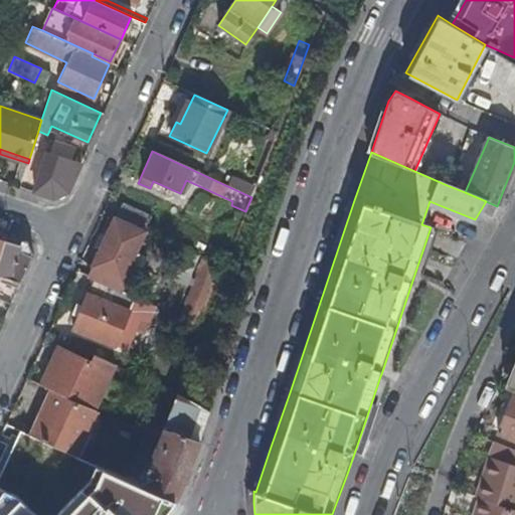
[(47,153),(35,191),(53,197),(67,191),(80,164),(47,153)]
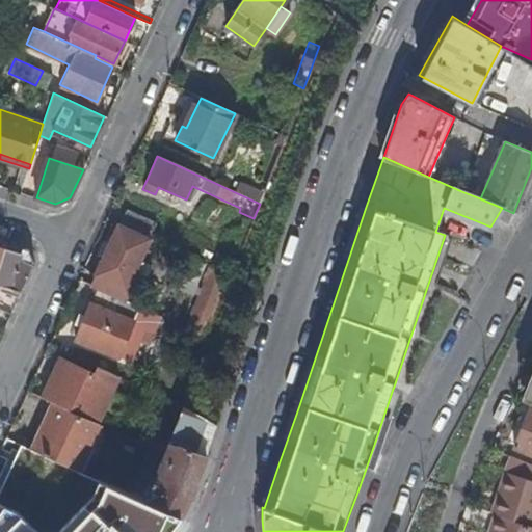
[(238,181),(233,191),(260,204),(263,193),(238,181)]
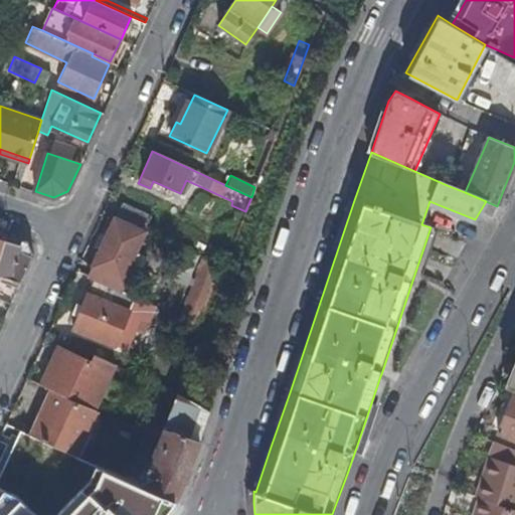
[(122,201),(115,216),(144,229),(151,214),(122,201)]
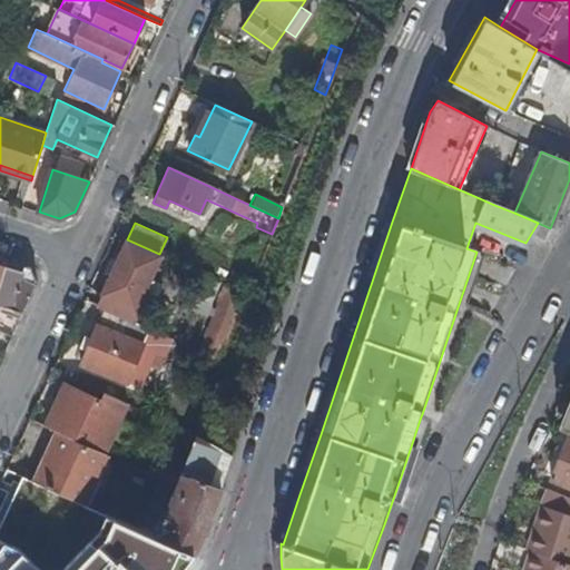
[(135,310),(144,290),(148,281),(159,254),(127,239),(117,261),(111,258),(106,272),(110,274),(96,304),(105,308),(135,321),(139,311),(135,310)]
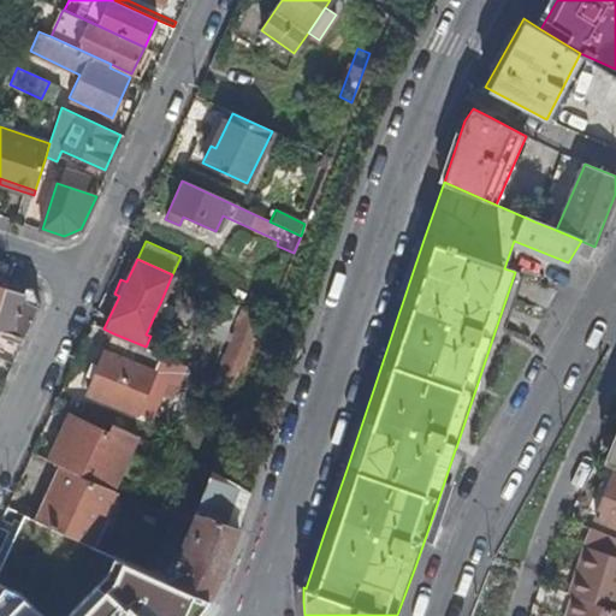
[(27,294),(6,286),(0,303),(0,329),(24,336),(39,306),(34,290),(28,288),(27,294)]
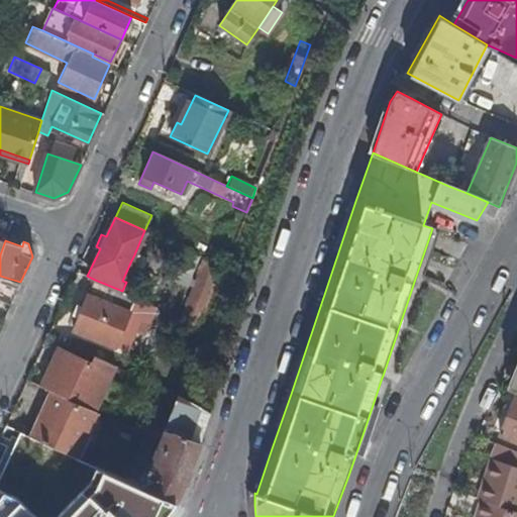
[(189,288),(202,259),(179,248),(176,256),(188,263),(183,274),(181,273),(177,283),(189,288)]
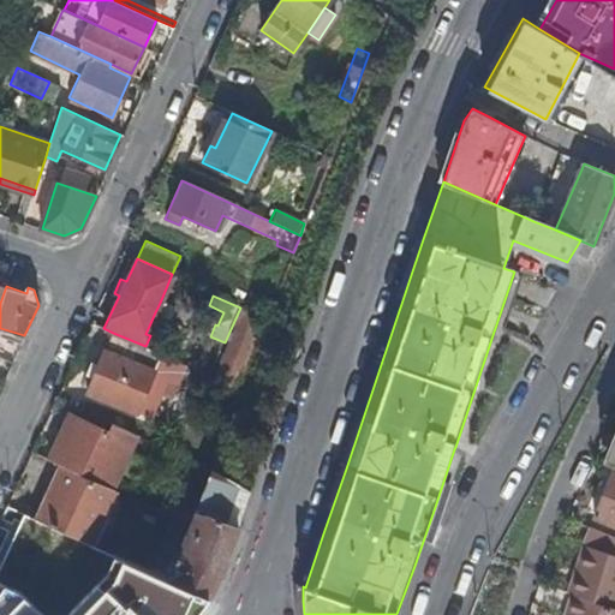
[(160,303),(155,312),(163,317),(168,306),(160,303)]
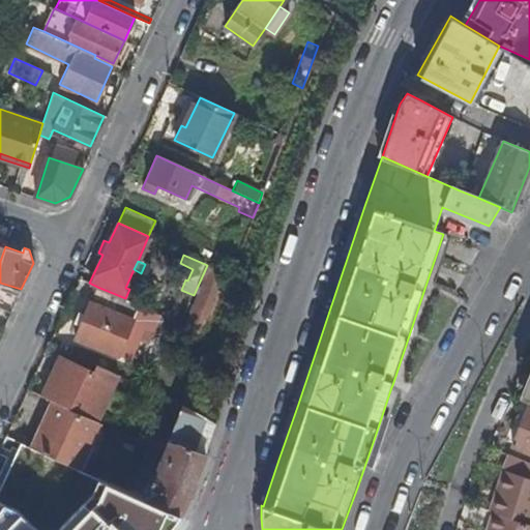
[(203,333),(227,273),(224,272),(210,265),(185,326),(203,333)]
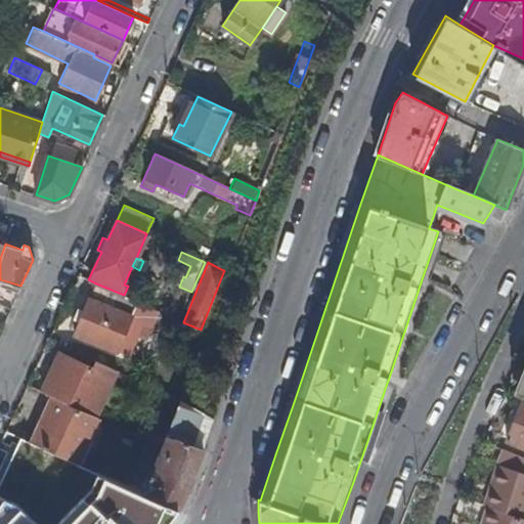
[(224,262),(221,269),(224,270),(228,272),(230,265),(224,262)]
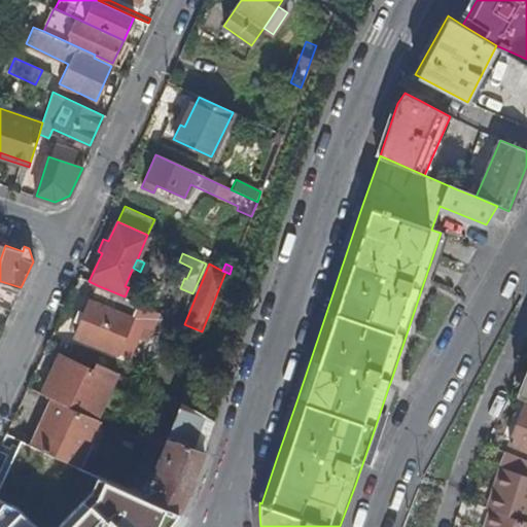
[(117,352),(138,303),(125,296),(97,285),(75,335),(117,352)]
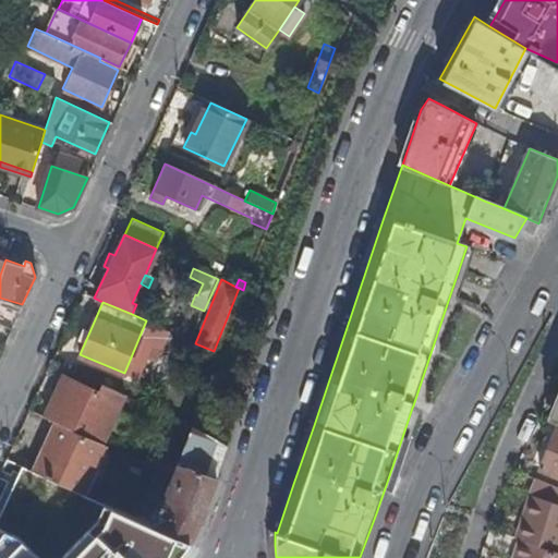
[(62,374),(44,415),(58,422),(102,443),(123,396),(104,387),(101,391),(62,374)]
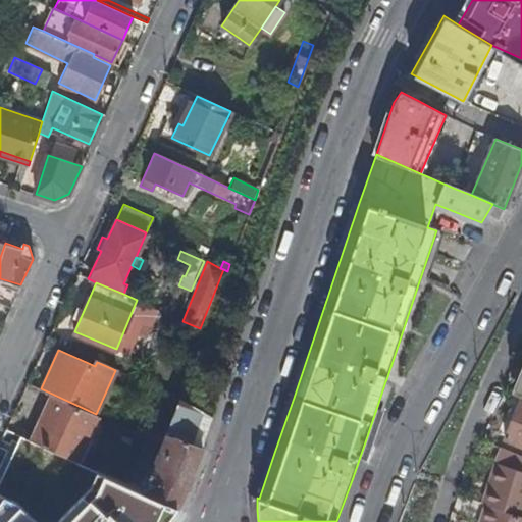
[(164,389),(142,435),(161,445),(165,432),(179,397),(164,389)]
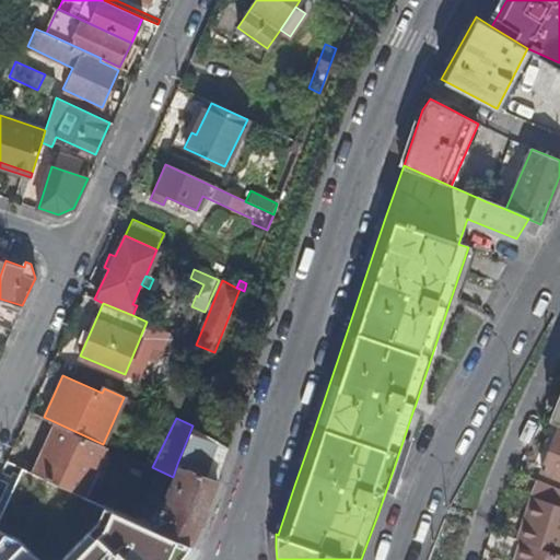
[(58,423),(35,471),(67,486),(83,493),(105,445),(103,444),(58,423)]
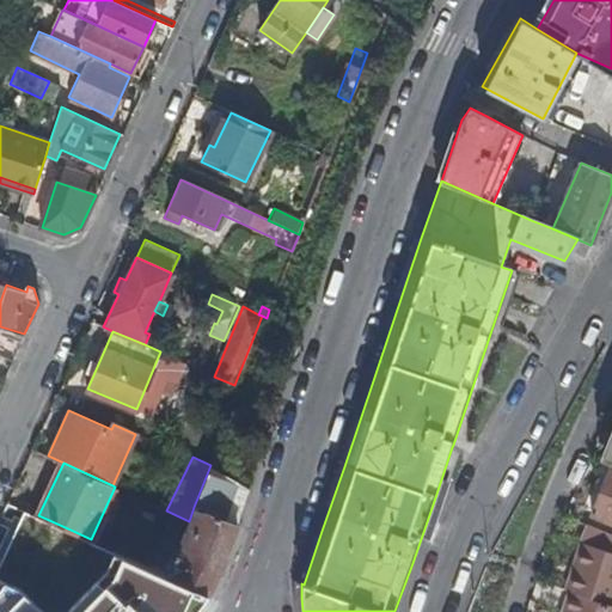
[(195,538),(184,534),(169,575),(173,577),(209,594),(210,592),(215,585),(220,575),(224,567),(227,557),(238,524),(225,519),(238,481),(210,465),(194,507),(206,512),(195,538)]
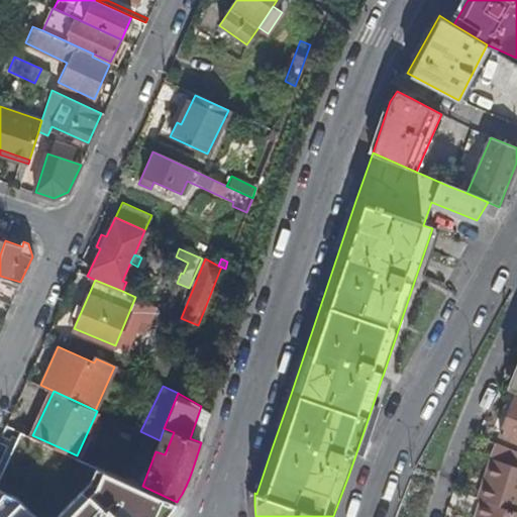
[(516,398),(515,398),(500,434),(516,441),(516,398)]
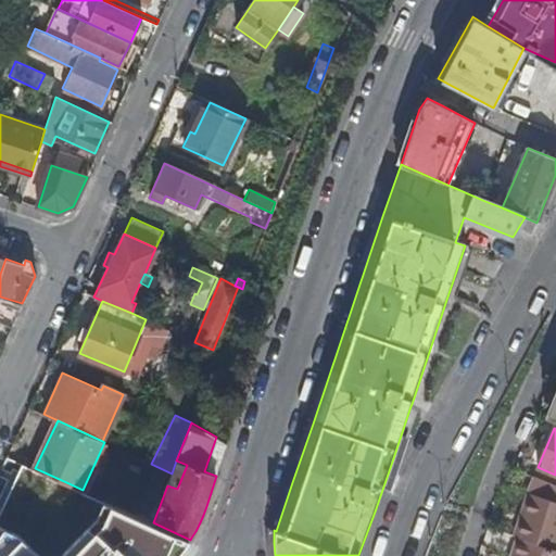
[(535,478),(512,468),(504,483),(527,493),(530,494),(535,478)]
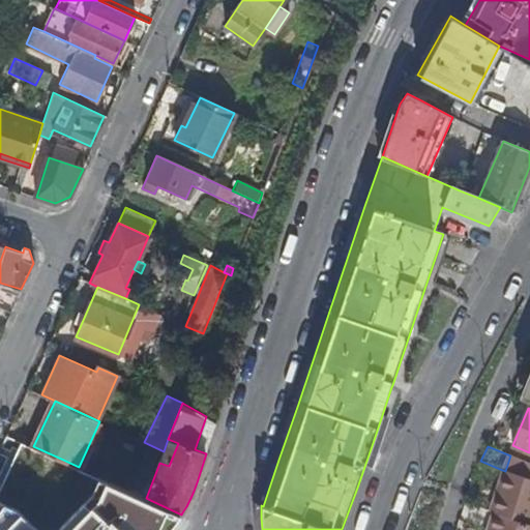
[(529,463),(510,455),(505,471),(502,470),(490,511),(493,512),(529,525),(529,463)]
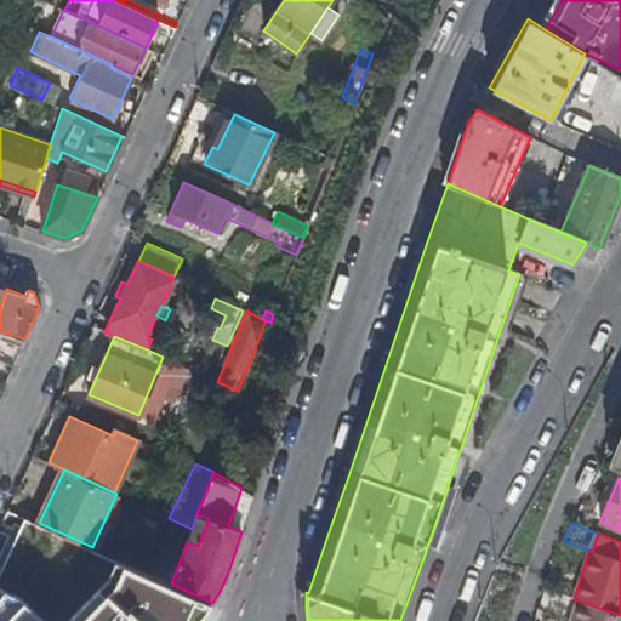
[(620,620),(620,615),(577,600),(570,620),(620,620)]
